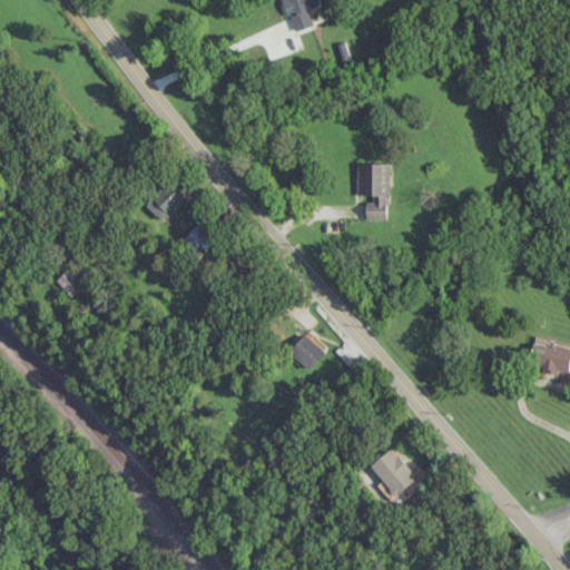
[(320,0),(283,0),(294,32),(314,26),(308,9),(322,6),(320,0)]
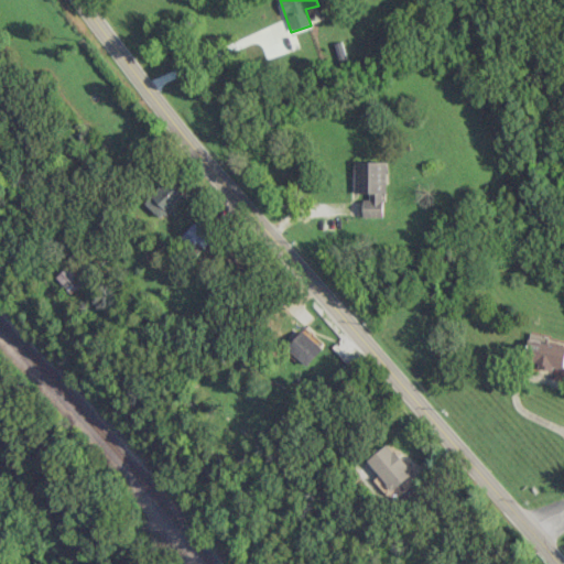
[(387,162),(354,162),(354,195),(362,195),(362,217),(383,217),(383,193),(387,193),(387,162)]
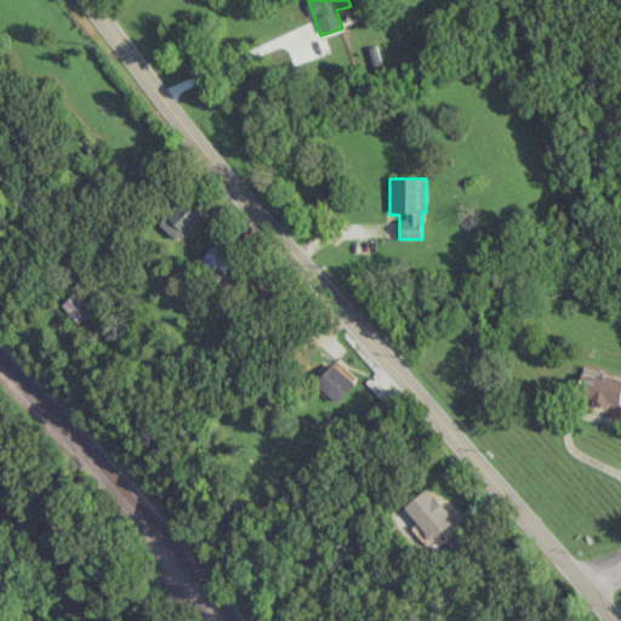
[(187,212),(178,204),(160,223),(177,240),(200,215),(192,208),(187,212)]
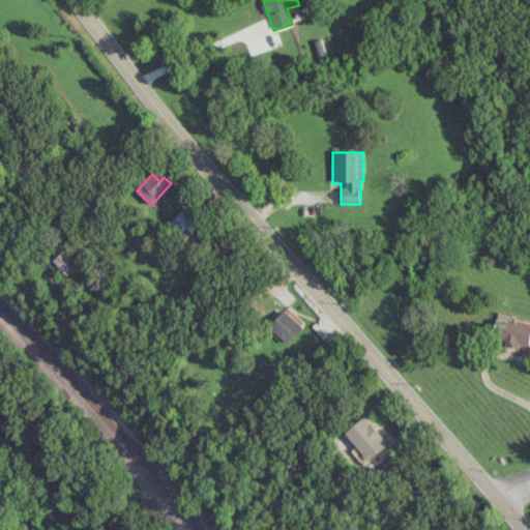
[(170,222),(186,237),(198,226),(181,210),(170,222)]
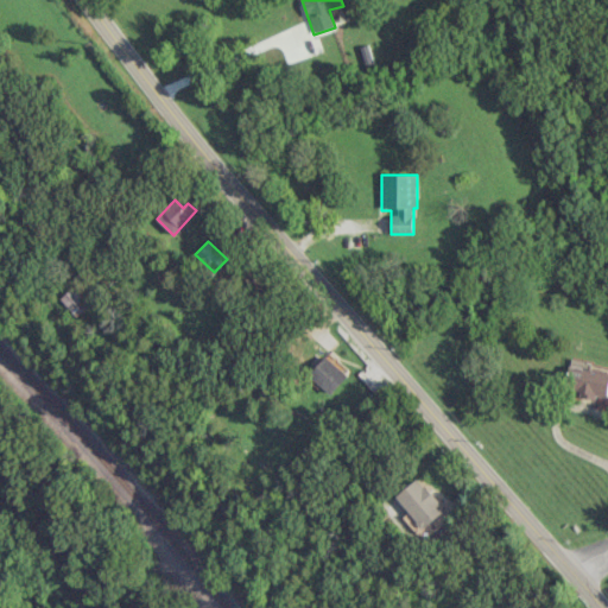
[(347,377),(325,356),(309,374),(330,394),(347,377)]
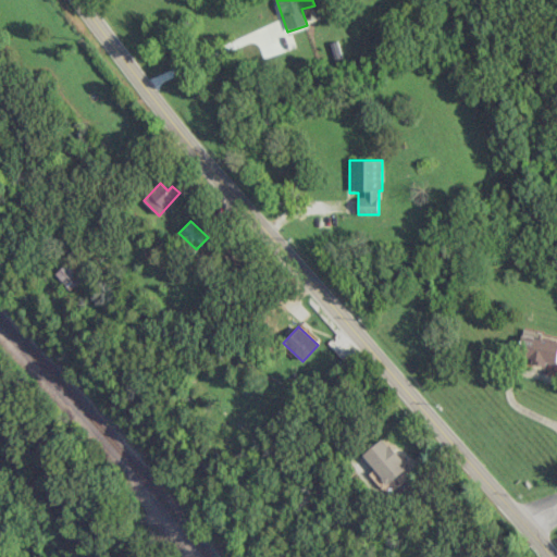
[(556,337),(524,332),(520,359),(556,364),(556,337)]
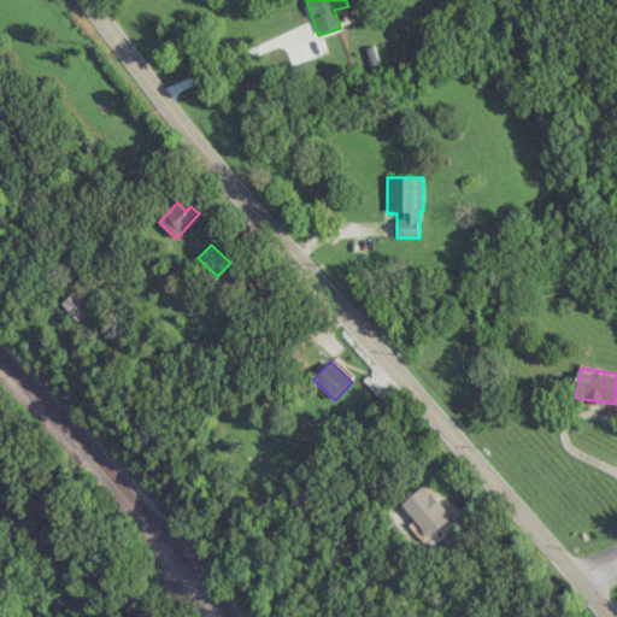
[(456,524),(423,486),(399,505),(432,545),(456,524)]
